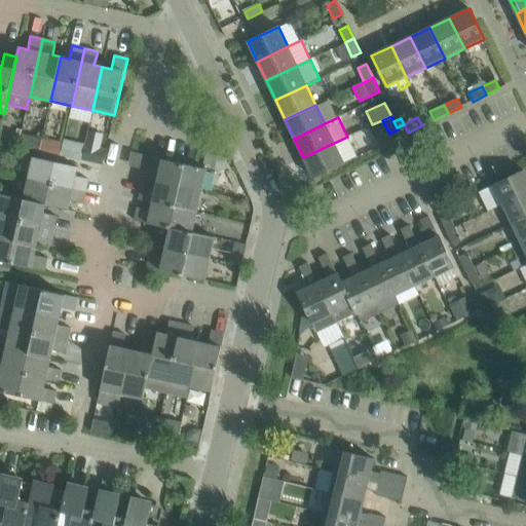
[(42,138),(31,136),(31,139),(22,137),(19,147),(39,151),(42,138)]
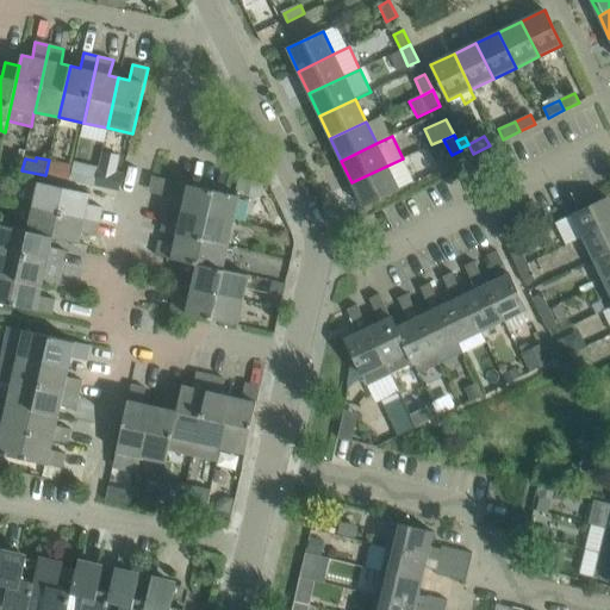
[(49,160),(45,175),(70,181),(74,166),(49,160)]
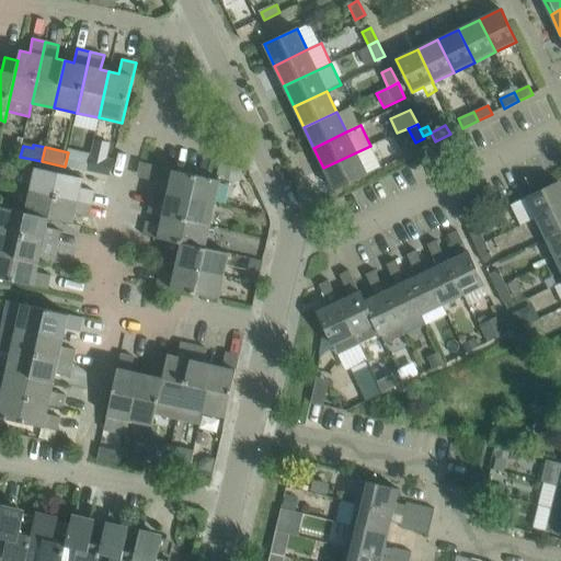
[(68,152),(65,167),(76,169),(79,151),(68,148),(68,152)]
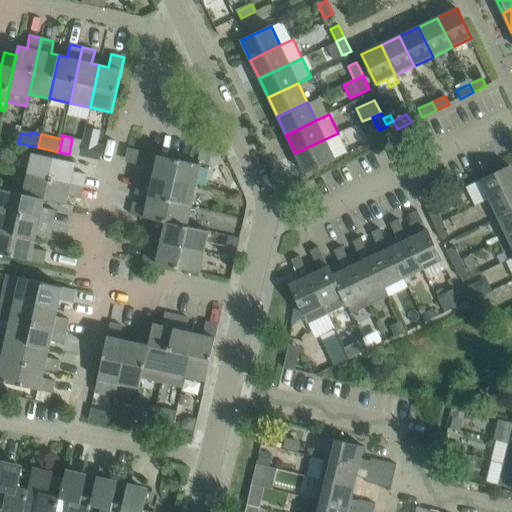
[(305,173),(335,159),(325,139),(295,153),(305,173)]
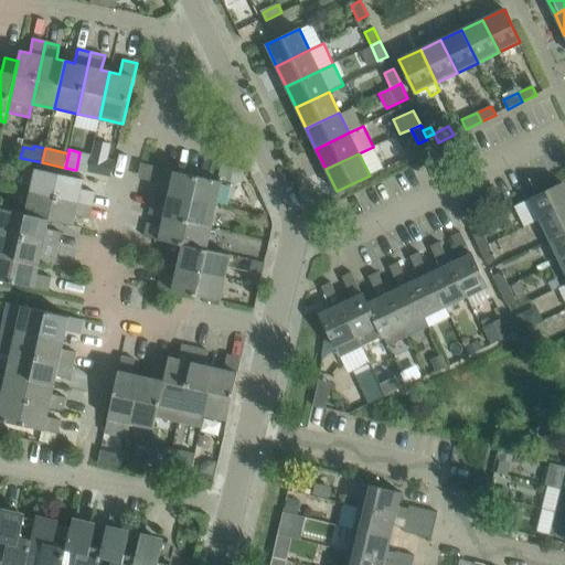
[(89,171),(109,176),(113,161),(93,157),(89,171)]
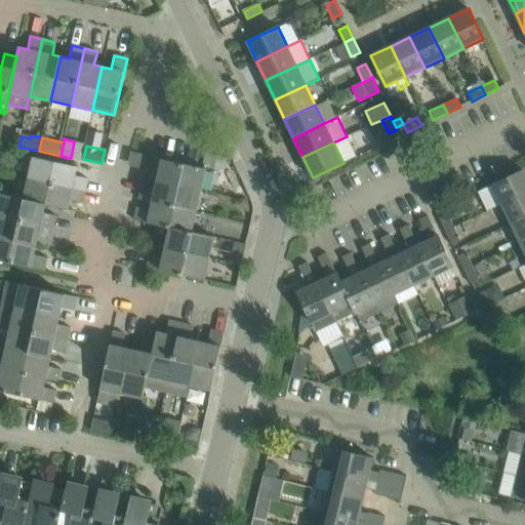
[(212,154),(209,166),(219,169),(223,157),(212,154)]
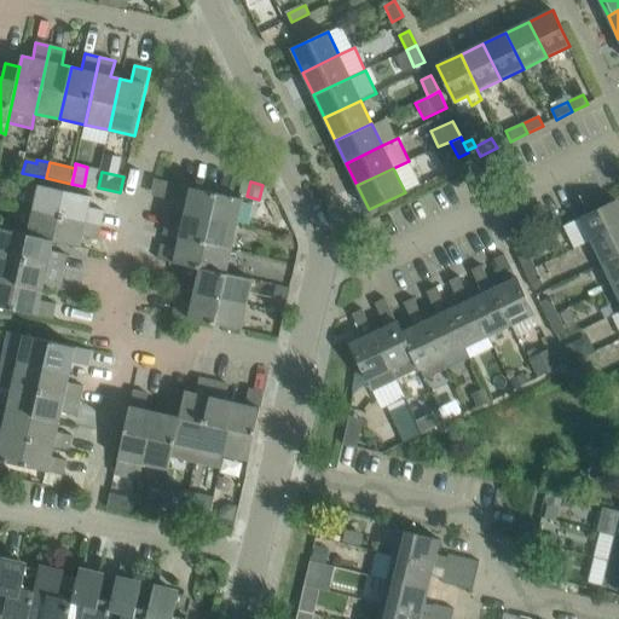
[(185,213),(237,225),(243,200),(175,184),(172,200),(187,203),(185,213)]
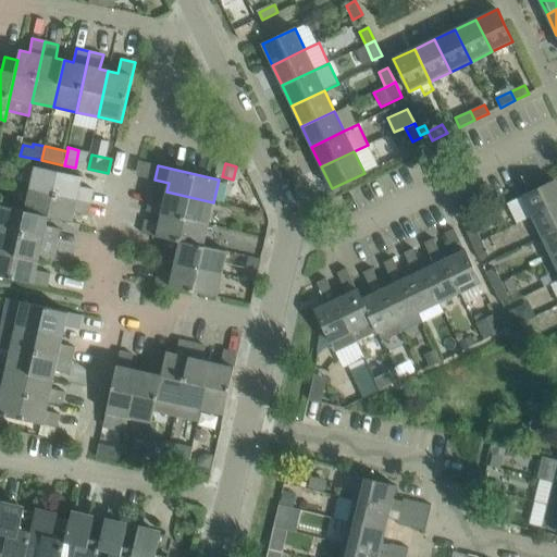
[(29,189),(90,203),(94,189),(79,186),(82,177),(35,166),(29,189)]
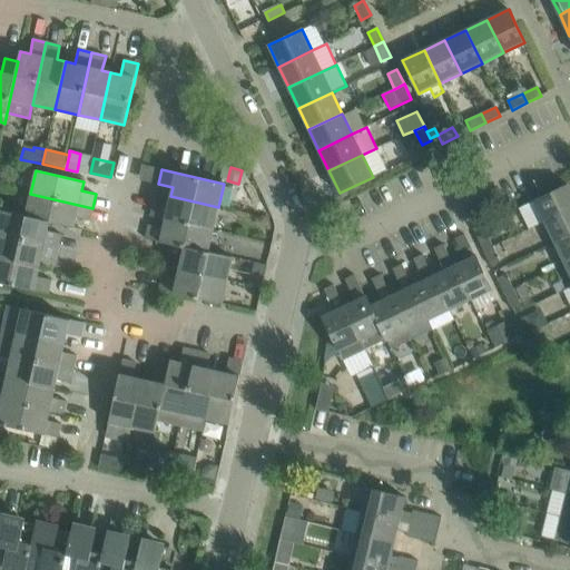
[(546,222),(569,209),(569,188),(568,184),(534,200),(546,222)]
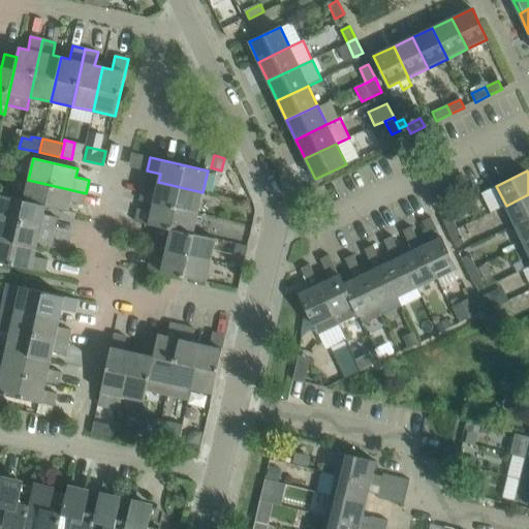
[(84,205),(86,193),(28,180),(24,200),(45,206),(68,211),(70,203),(84,205)]
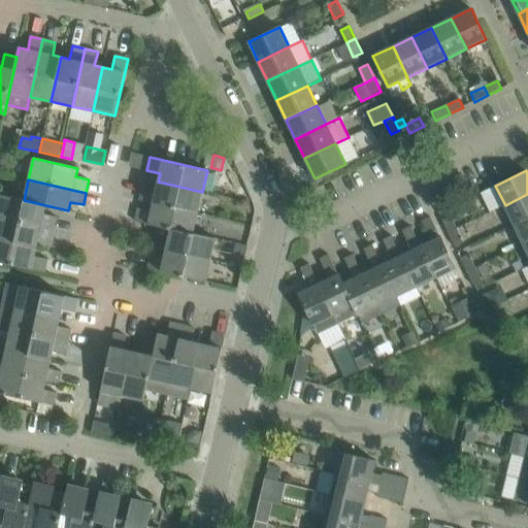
[(198,212),(202,192),(158,182),(156,190),(142,187),(140,200),(153,203),(198,212)]
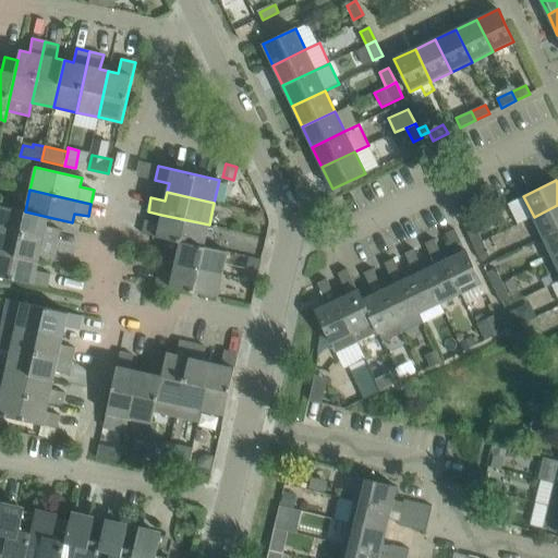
[(544,238),(557,230),(557,205),(534,217),(544,238)]
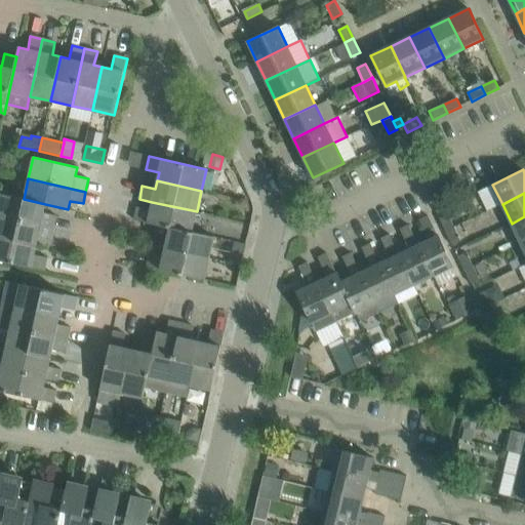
[(24,199),(1,194),(0,200),(0,215),(54,228),(56,215),(44,212),(45,204),(24,199)]
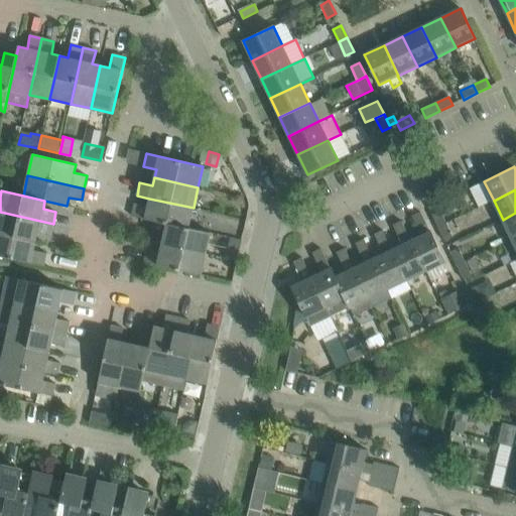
[(194,208),(149,199),(148,207),(135,204),(132,216),(154,221),(188,229),(188,228),(194,208)]
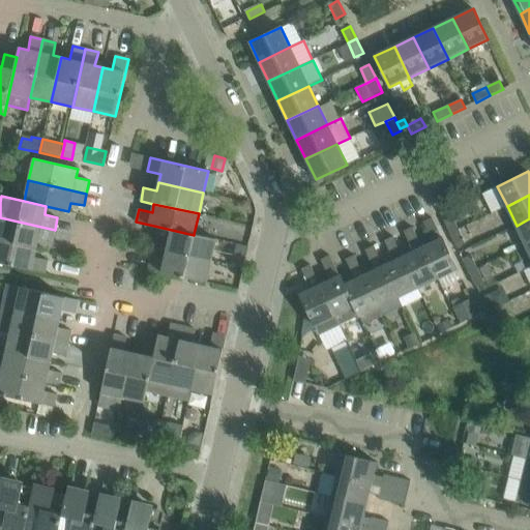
[(450,234),(459,230),(452,216),(443,221),(450,234)]
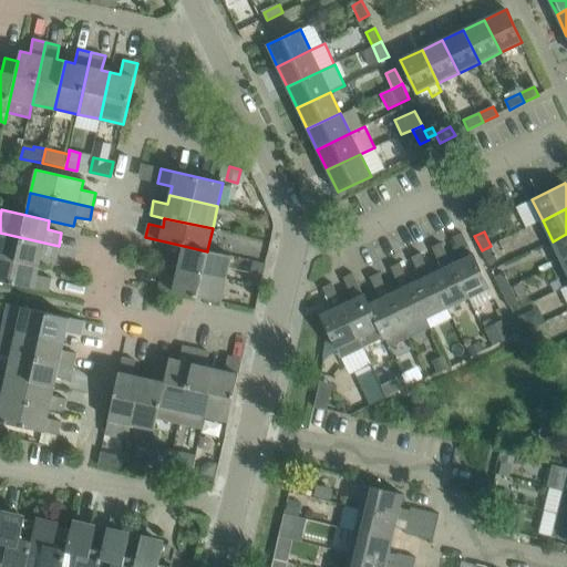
[(55,259),(59,246),(0,233),(0,256),(39,266),(41,257),(55,259)]
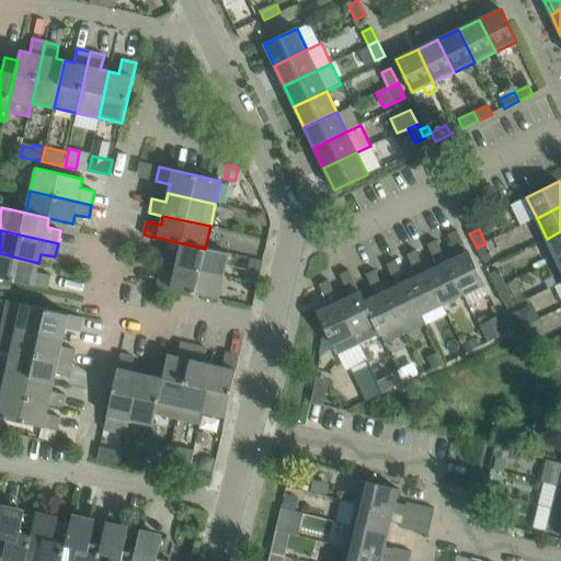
[(447,262),(464,295),(484,284),(469,251),(468,252),(457,230),(448,235),(458,256),(447,262)]
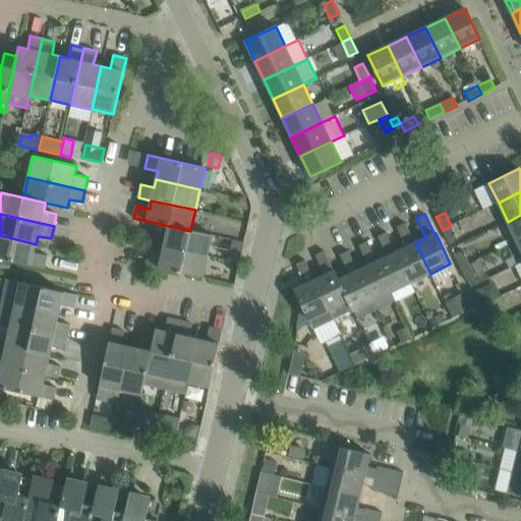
[(517,241),(520,238),(520,215),(508,222),(517,241)]
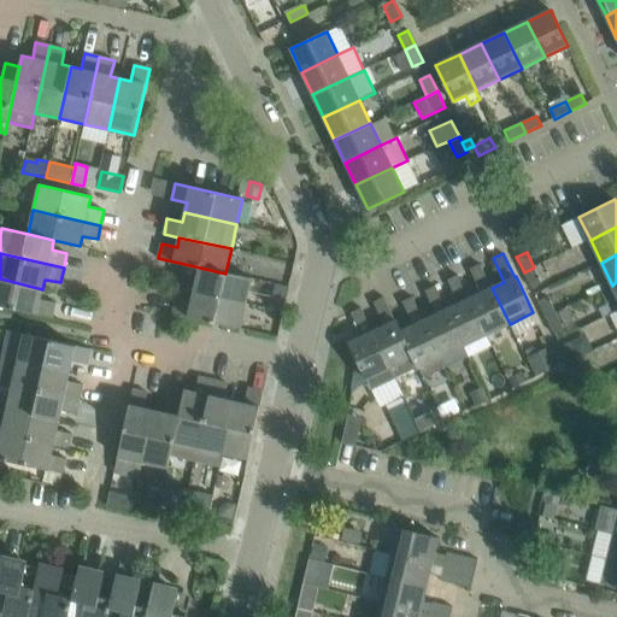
[(181,278),(197,282),(194,292),(246,304),(252,278),(225,272),(225,274),(184,264),(181,278)]
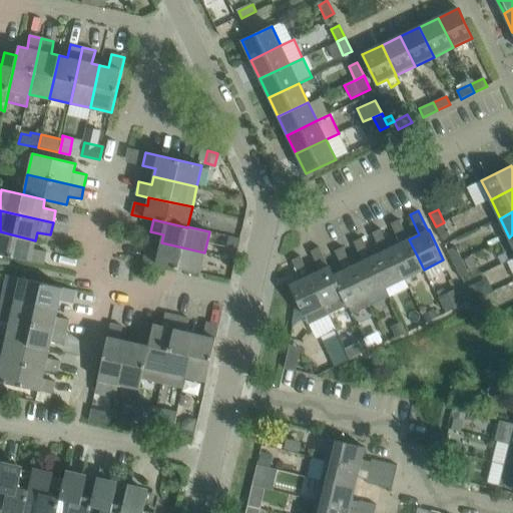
[(424,270),(409,239),(400,219),(391,223),(401,243),(390,248),(405,279),(424,270)]
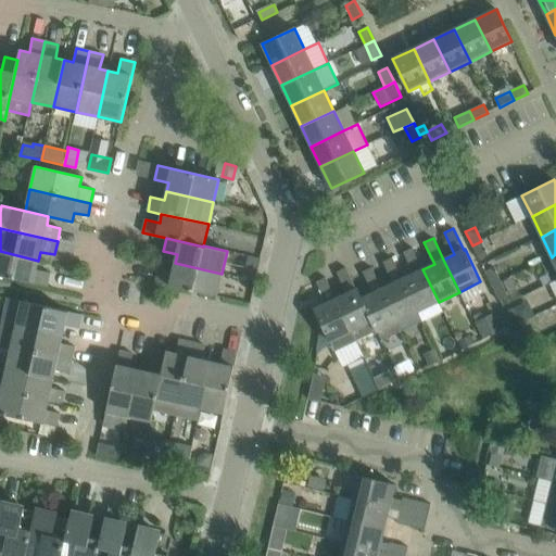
[(481,241),(472,245),(479,261),(489,255),(481,241)]
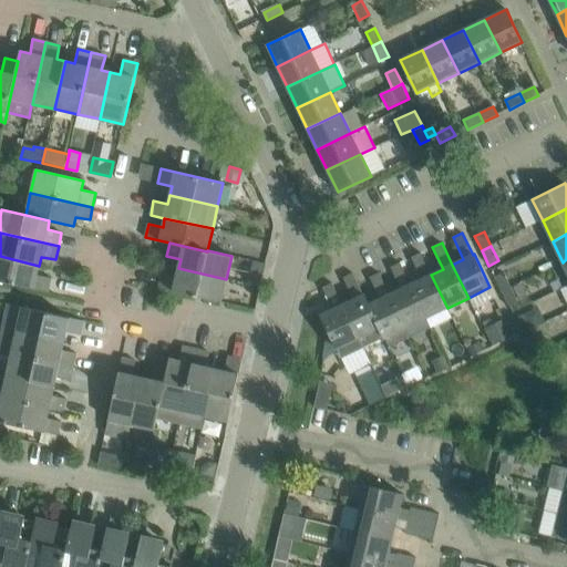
[(421,253),(411,257),(418,271),(428,267),(421,253)]
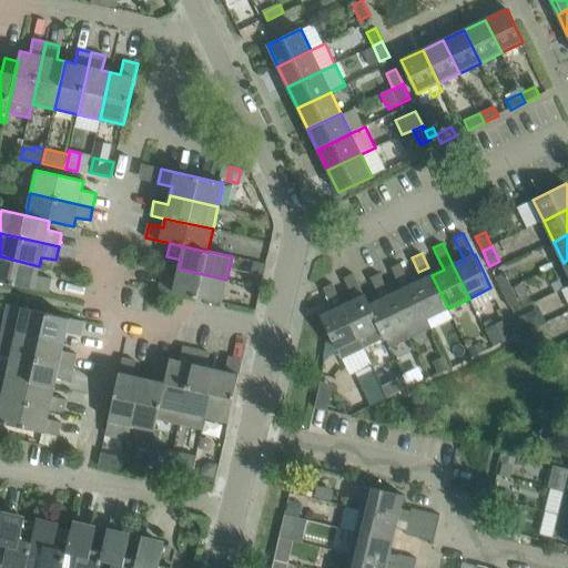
[(37,275),(39,266),(0,256),(0,281),(48,293),(51,279),(37,275)]
